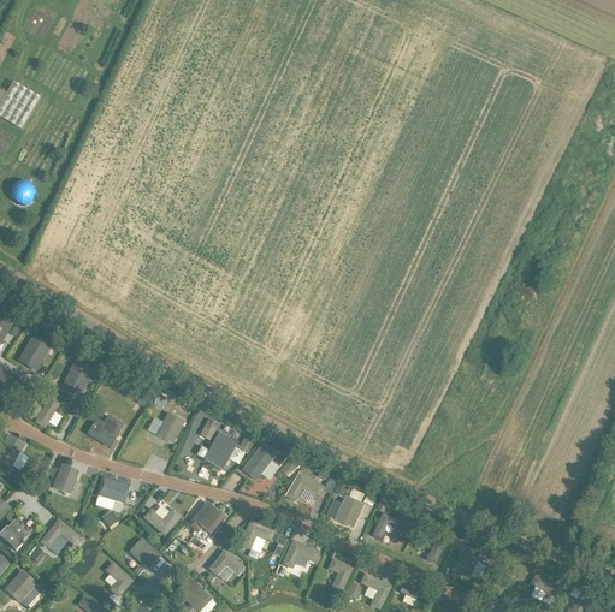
[(0,344),(13,324),(0,315),(0,344)]
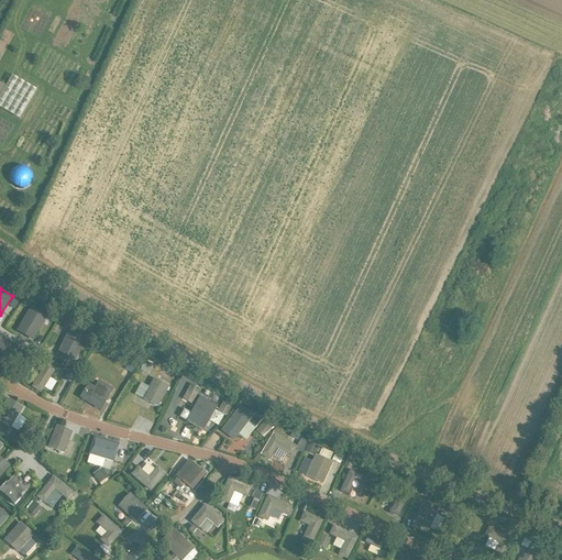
[(46,317),(30,306),(15,330),(33,340),(46,317)]
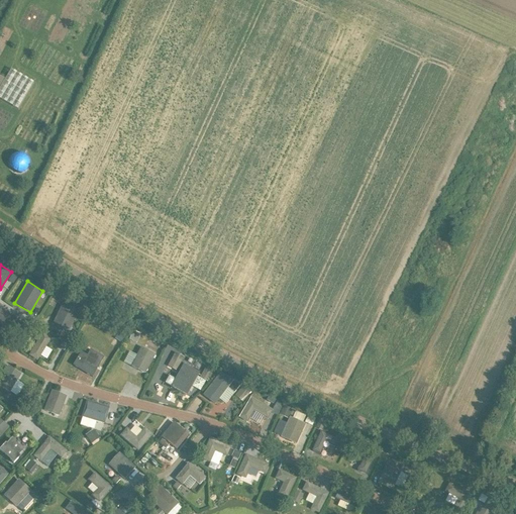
[(92,298),(87,295),(83,301),(89,304),(92,298)]
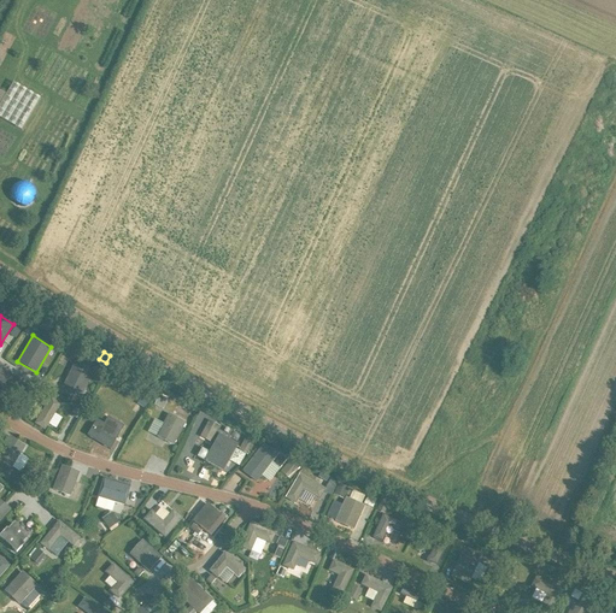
[(93,371),(74,361),(62,388),(81,396),(93,371)]
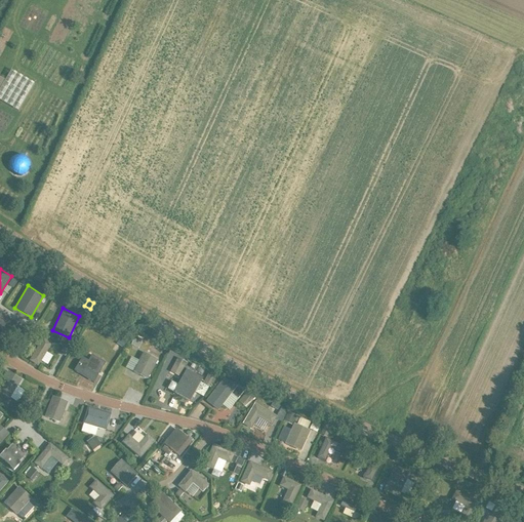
[(0,338),(8,345),(21,326),(0,313),(0,328),(3,330),(0,334),(0,338)]
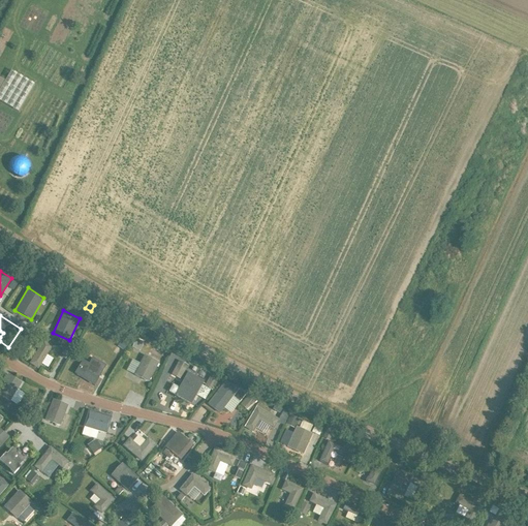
[(120,338),(117,344),(123,347),(127,342),(120,338)]
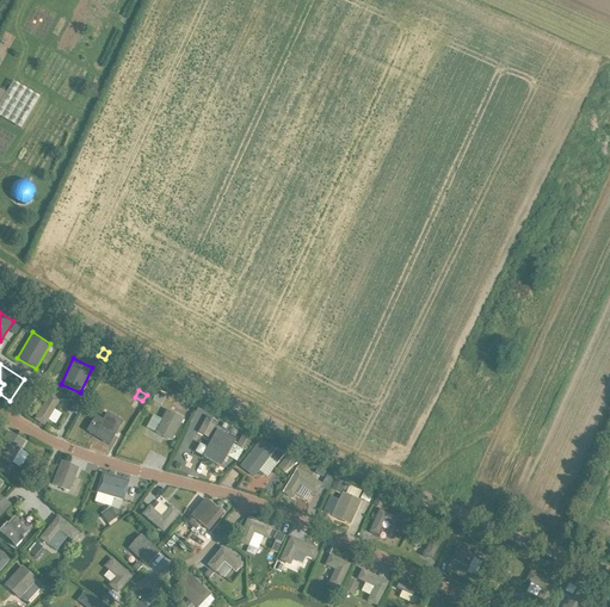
[(160,402),(164,395),(162,395),(156,391),(155,391),(152,397),(160,402)]
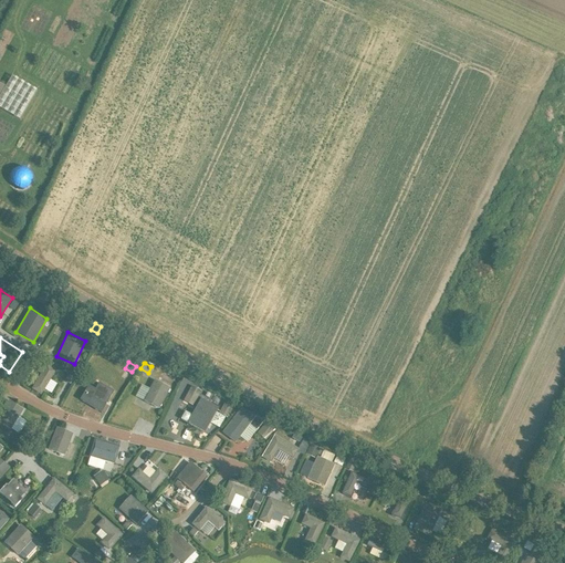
[(55,369),(46,364),(32,389),(41,395),(55,369)]
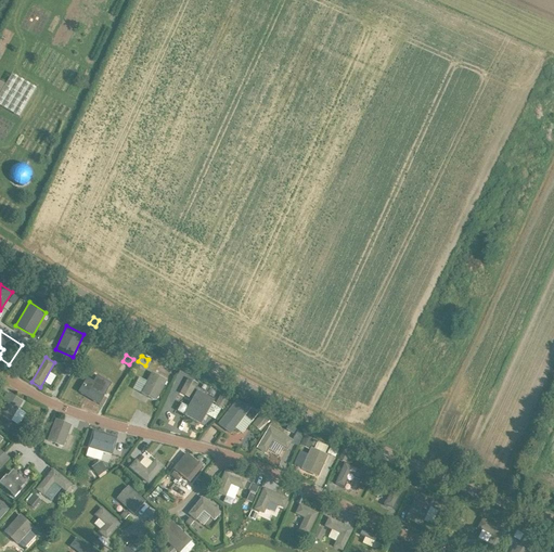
[(62,371),(68,374),(72,368),(66,364),(62,371)]
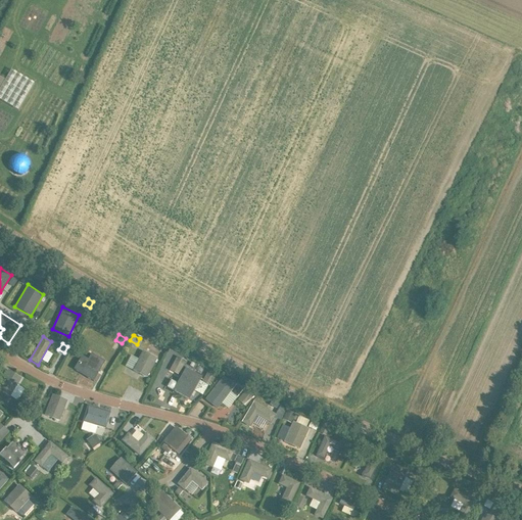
[(157,358),(143,349),(133,369),(147,377),(157,358)]
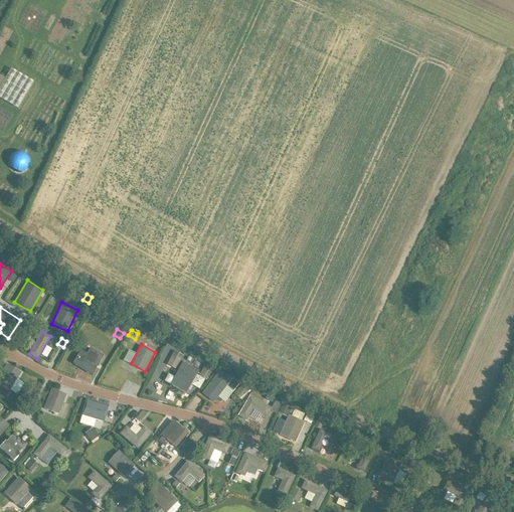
[(77,365),(91,373),(96,366),(96,365),(103,354),(91,346),(90,346),(86,352),(80,349),(79,348),(72,361),(77,365)]
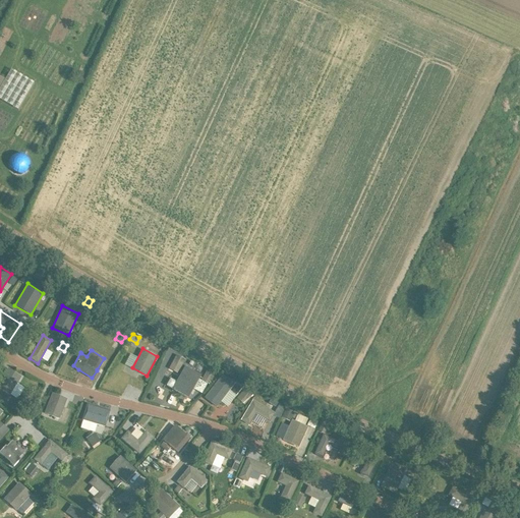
[(175,352),(169,365),(177,370),(184,357),(175,352)]
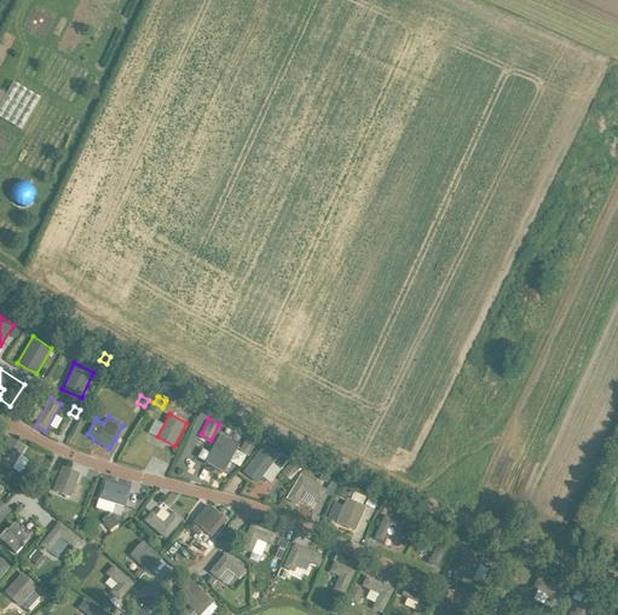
[(220,434),(204,463),(224,474),(240,445),(220,434)]
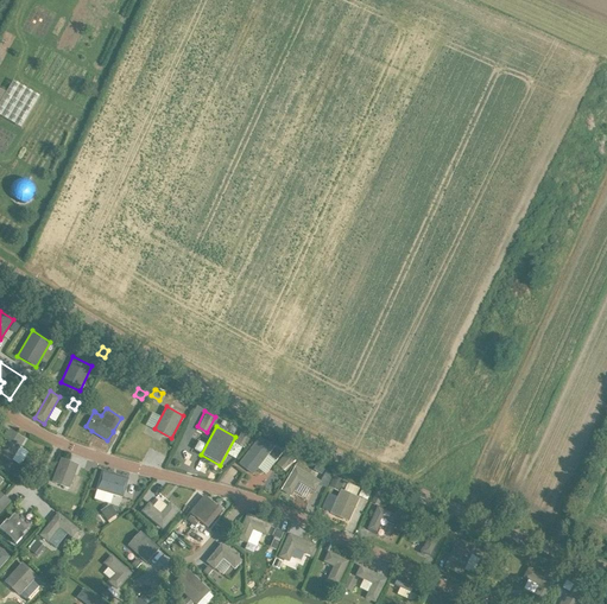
[(241,427),(234,440),(244,445),(251,432),(241,427)]
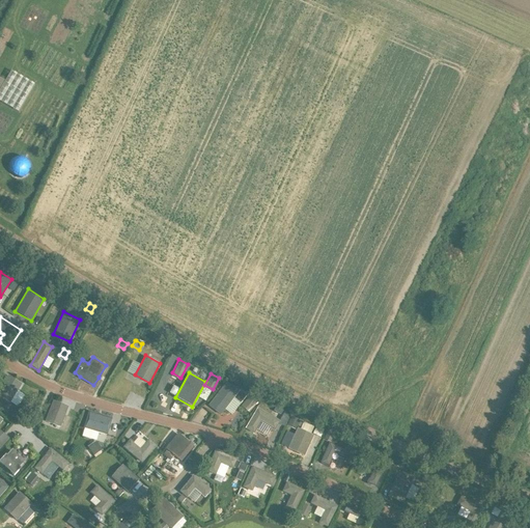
[(8,374),(0,387),(0,395),(10,403),(22,384),(8,374)]
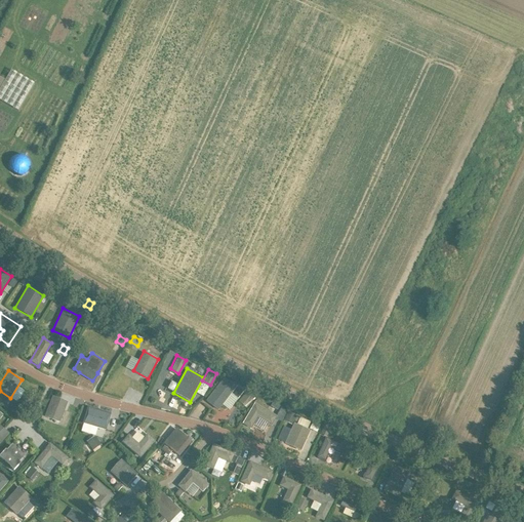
[(238,385),(225,375),(206,399),(219,409),(238,385)]
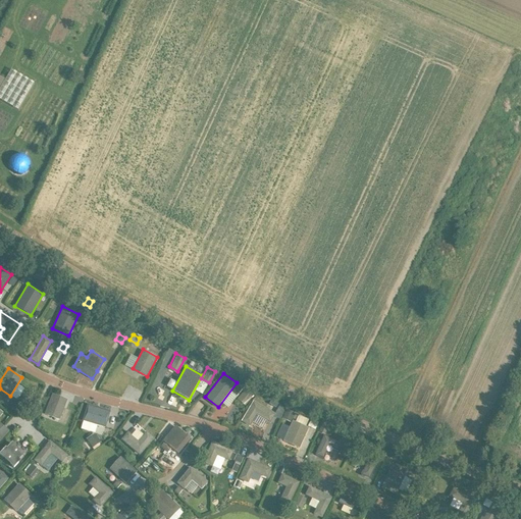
[(246,386),(237,397),(244,404),(255,392),(246,386)]
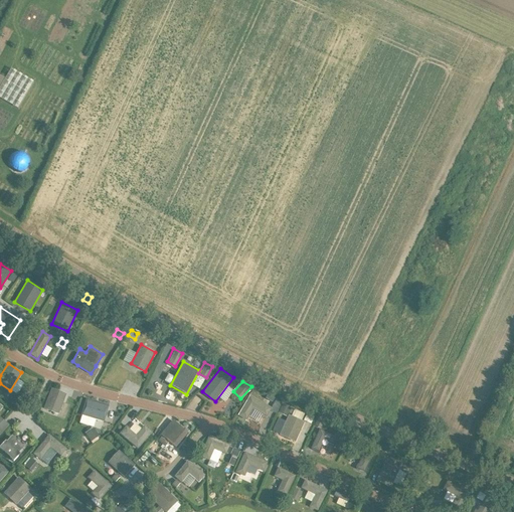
[(52,387),(44,407),(58,413),(66,393),(52,387)]
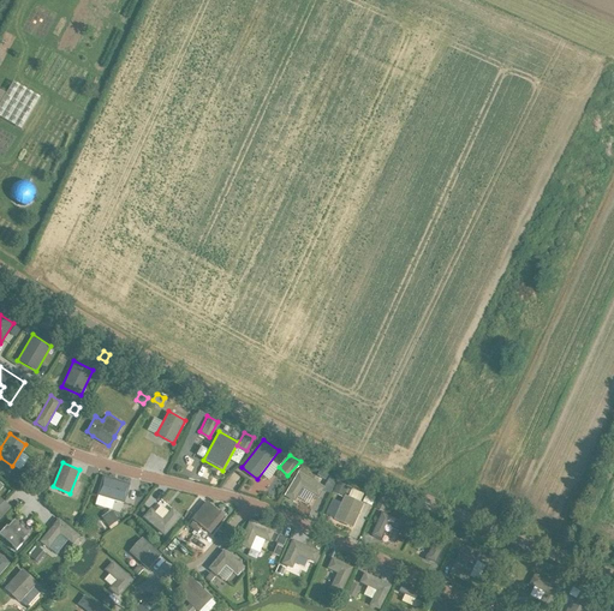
[(316,472),(325,478),(327,472),(319,467),(316,472)]
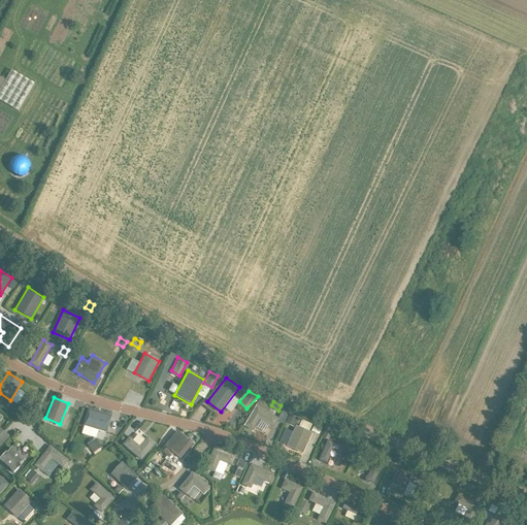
[(278,419),(256,405),(244,426),(254,430),(260,419),(273,427),(278,419)]
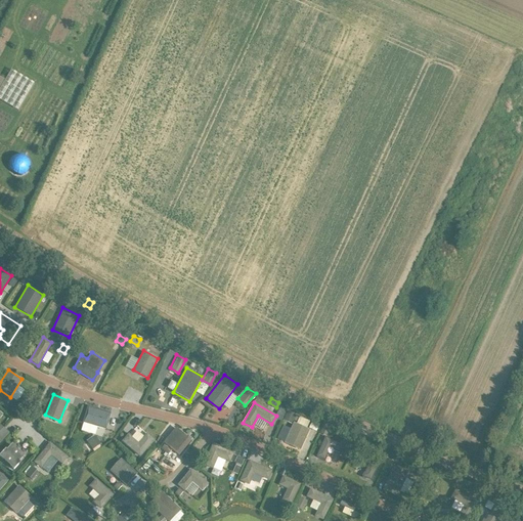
[(286,408),(280,404),(276,413),(275,415),(280,418),(286,408)]
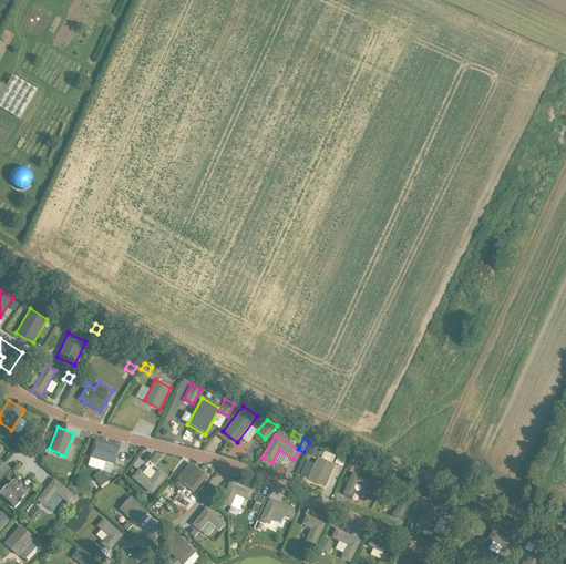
[(114,463),(119,445),(95,439),(91,457),(114,463)]
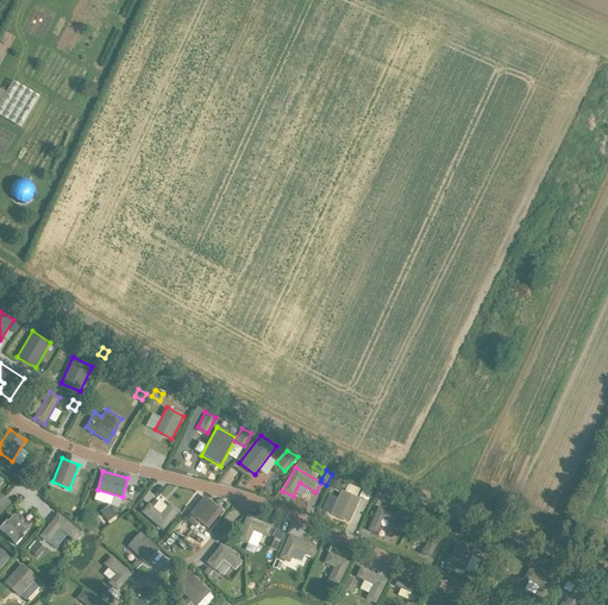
[(333,474),(328,485),(338,490),(340,486),(343,479),(333,474)]
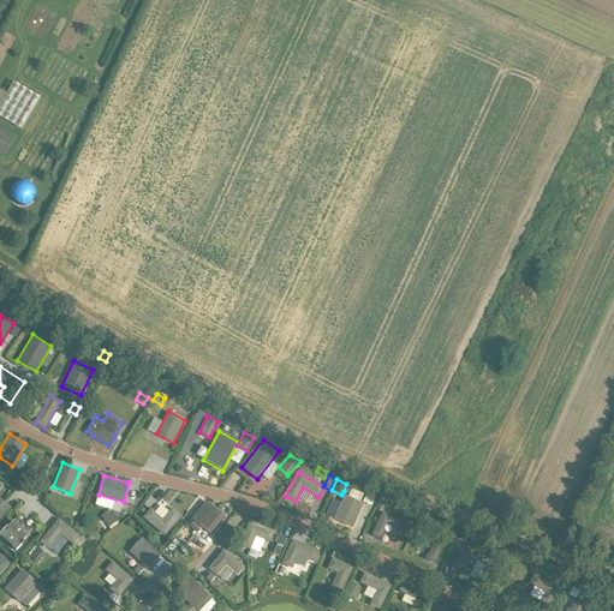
[(363,504),(345,496),(335,519),(353,527),(363,504)]
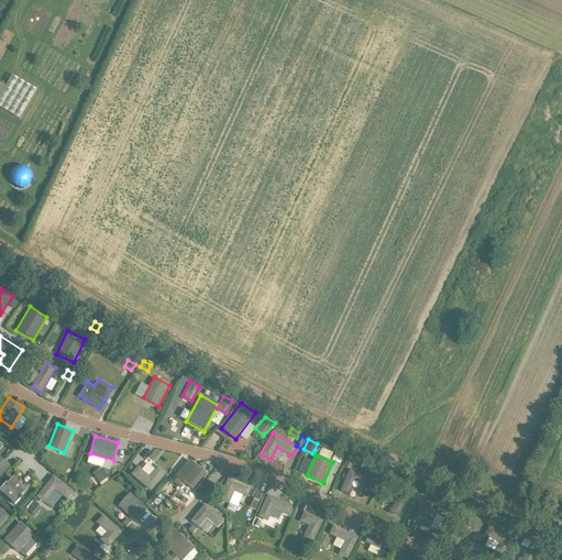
[(0,475),(10,464),(0,456),(0,475)]
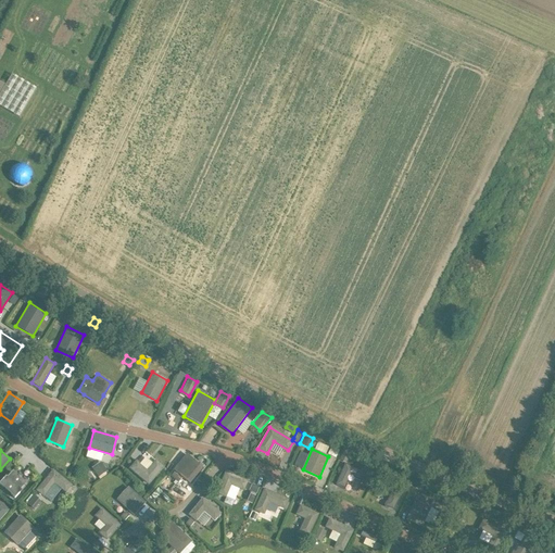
[(198,462),(185,452),(173,467),(185,478),(198,462)]
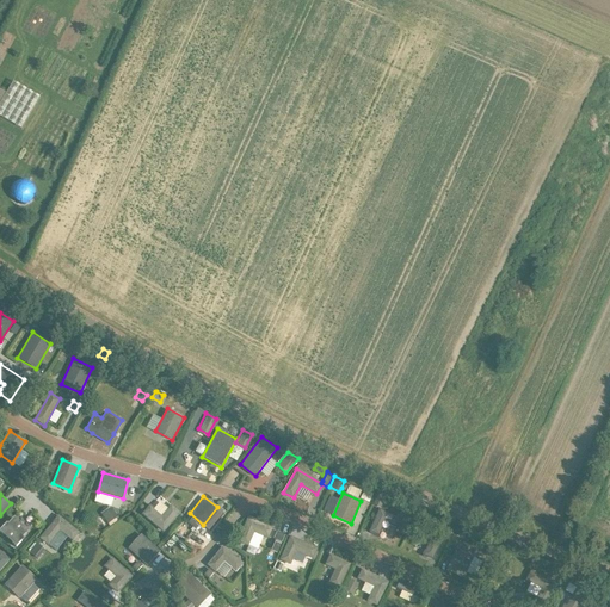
[(159,513),(148,503),(141,513),(161,530),(178,511),(168,502),(159,513)]
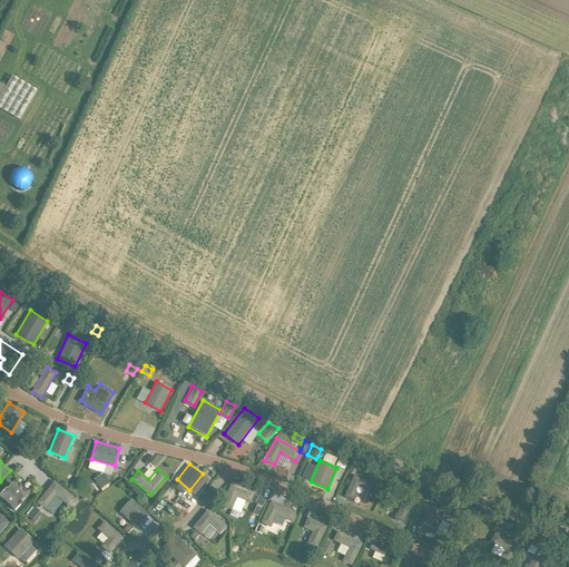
[(94,477),(100,487),(109,480),(102,471),(94,477)]
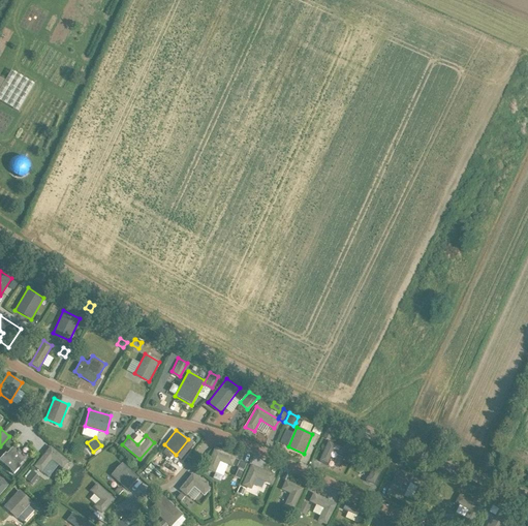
[(346,449),(328,440),(319,460),(328,463),(333,452),(342,457),(346,449)]
